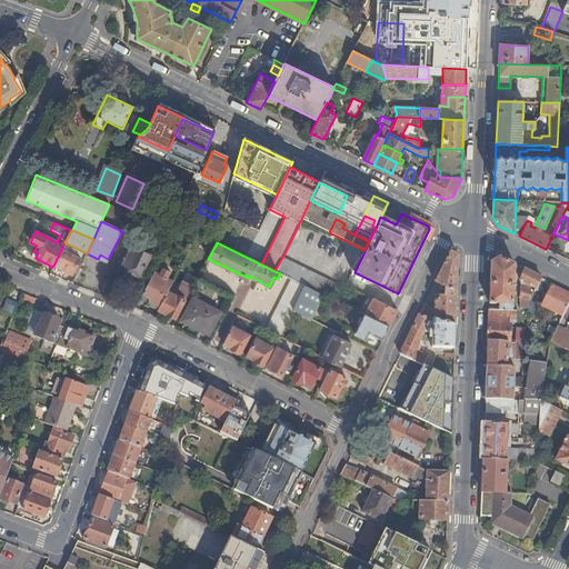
[(150,256),(129,246),(120,268),(119,267),(118,269),(141,279),(141,278),(140,277),(150,256)]
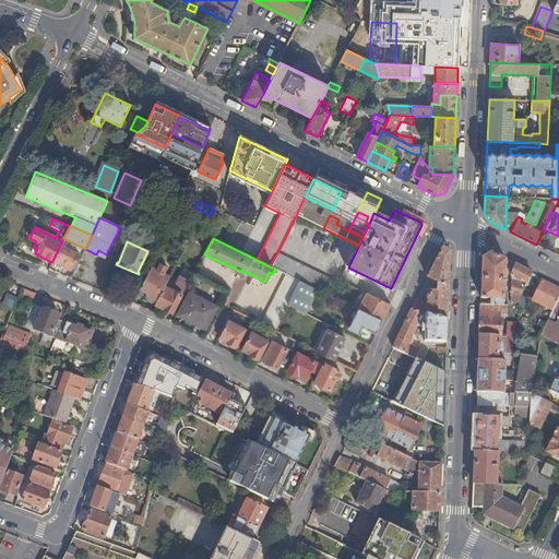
[(60,246),(52,261),(70,270),(79,254),(60,246)]
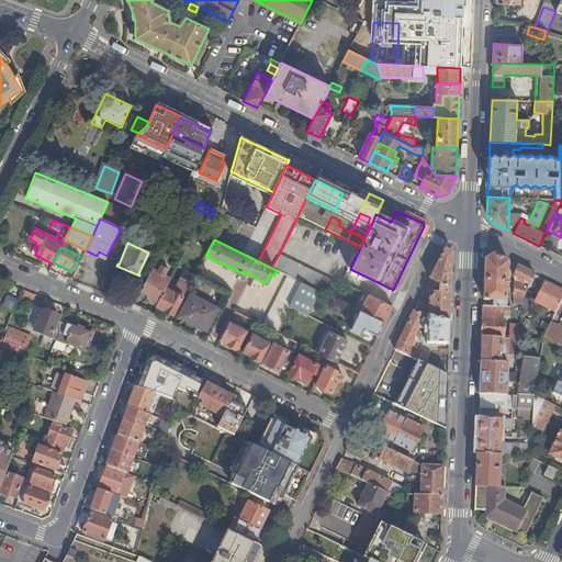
[(430,316),(449,323),(452,253),(445,248),(429,279),(438,283),(440,284),(439,293),(433,293),(430,298),(430,306),(430,316)]
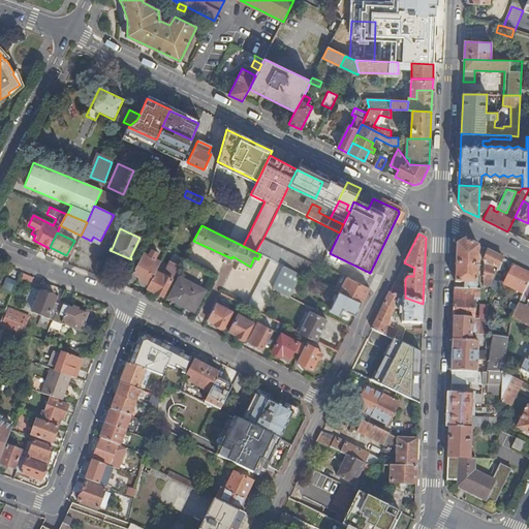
[(480,250),(481,247),(464,239),(457,244),(455,282),(464,283),(464,289),(476,289),(478,250),(480,250)]
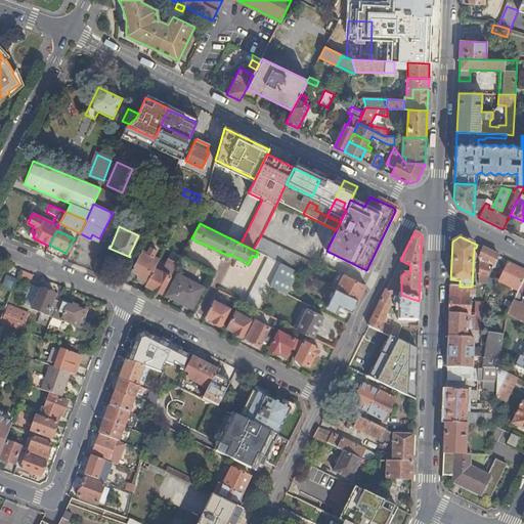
[(310,278),(316,265),(260,237),(253,250),(258,252),(268,257),(279,263),(291,268),(297,271),(310,278)]
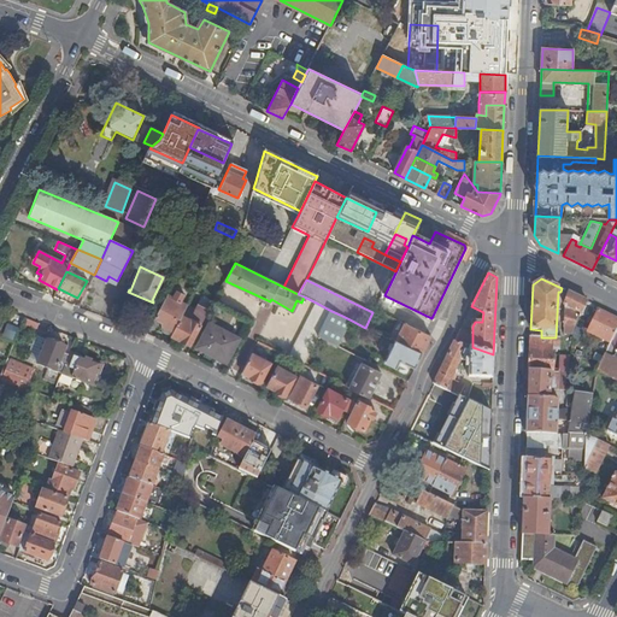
[(166,295),(154,318),(163,323),(162,325),(163,327),(171,331),(174,330),(181,316),(187,306),(180,303),(184,295),(176,291),(172,298),(166,295)]
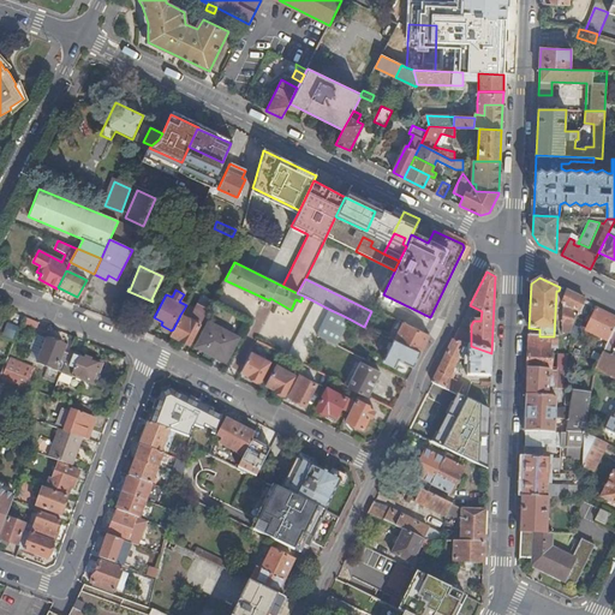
[(579,311),(585,299),(567,291),(562,303),(579,311)]
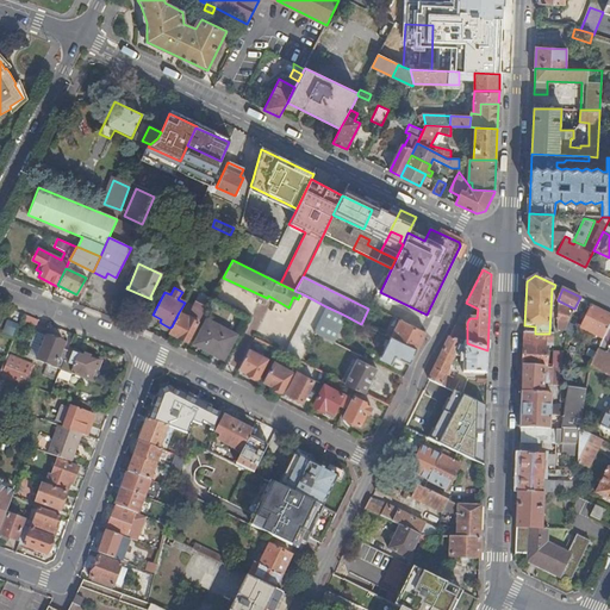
[(312,299),(285,353),(299,360),(312,332),(325,306),(312,299)]
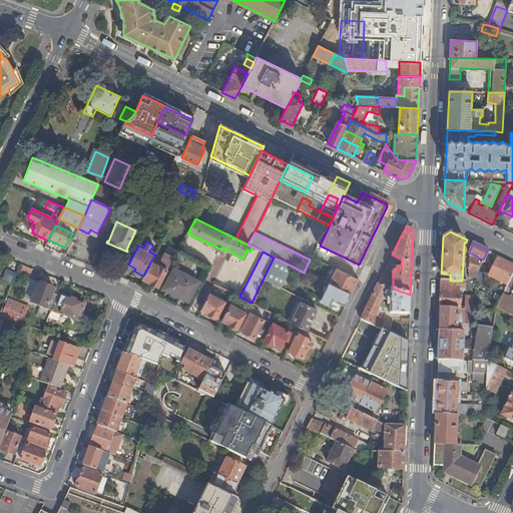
[(400,259),(392,254),(386,269),(389,270),(393,272),(395,268),(400,259)]
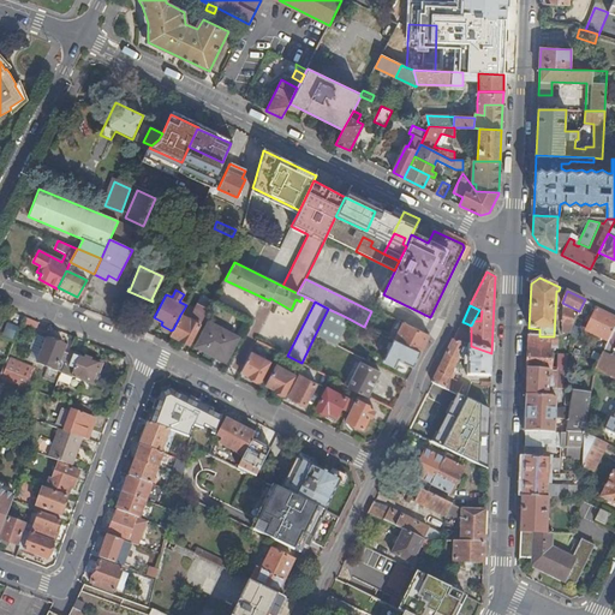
[(328,309),(315,335),(335,345),(348,318),(341,315),(328,309)]
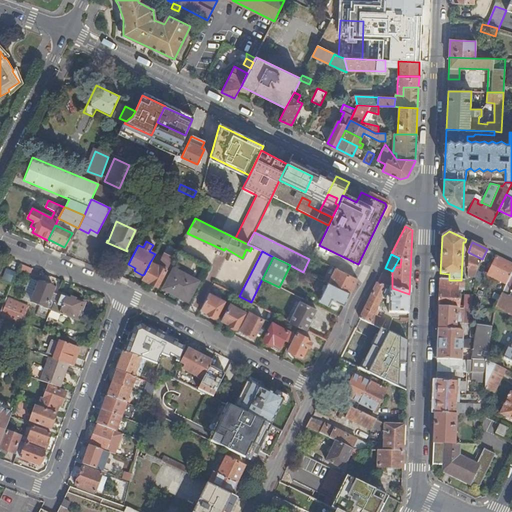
[(469,257),(467,277),(475,278),(478,267),(476,259),(469,257)]
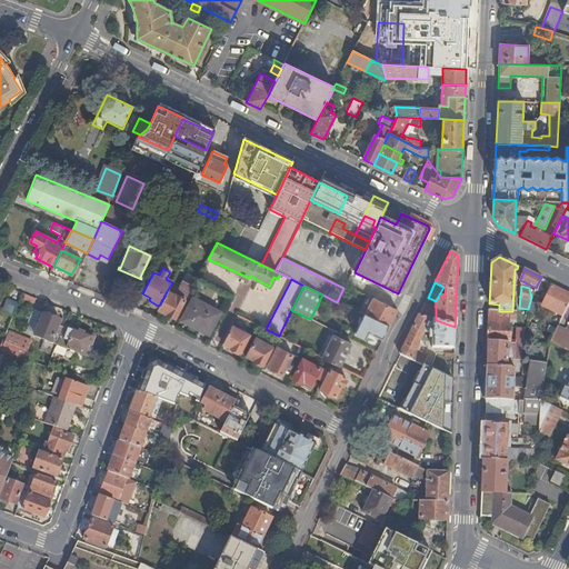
[(563,316),(568,303),(568,295),(551,286),(541,306),(563,316)]
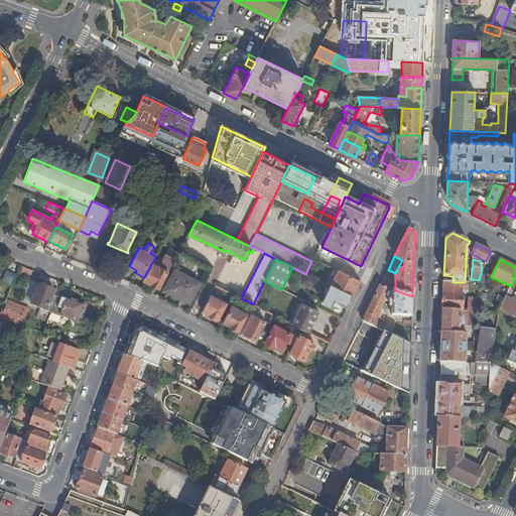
[(151,264),(145,276),(144,278),(152,282),(151,285),(159,289),(168,273),(151,264)]
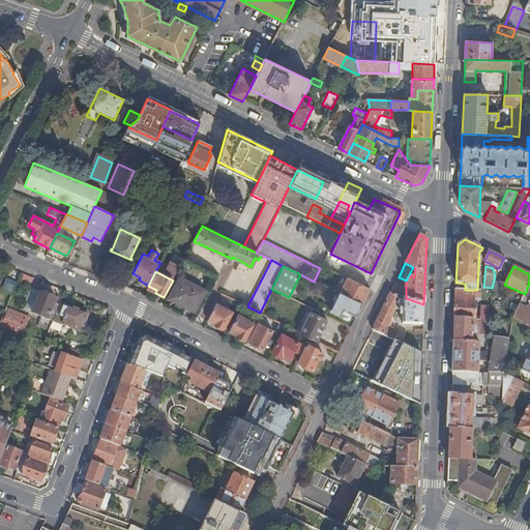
[(3,292),(9,294),(16,280),(10,277),(3,292)]
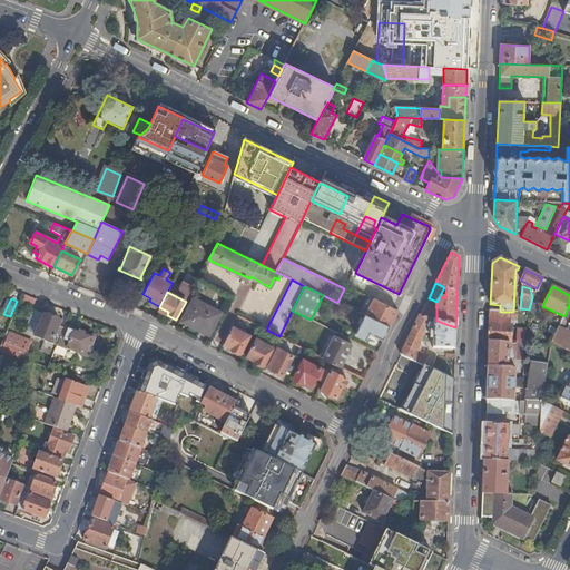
[(389,327),(397,312),(373,300),(365,316),(389,327)]
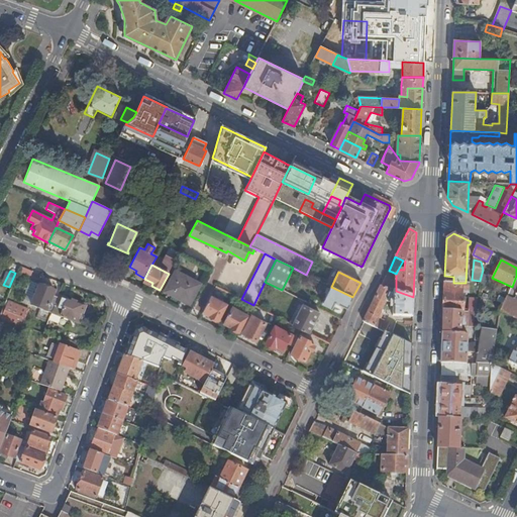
[(198,284),(176,273),(167,290),(189,301),(198,284)]
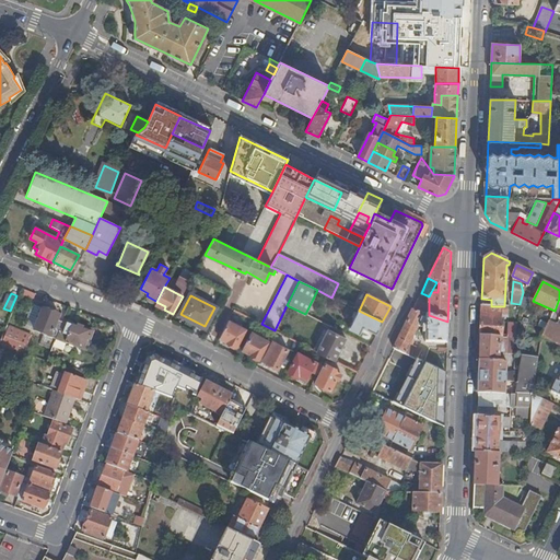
[(412,311),(429,315),(429,305),(422,301),(418,299),(412,311)]
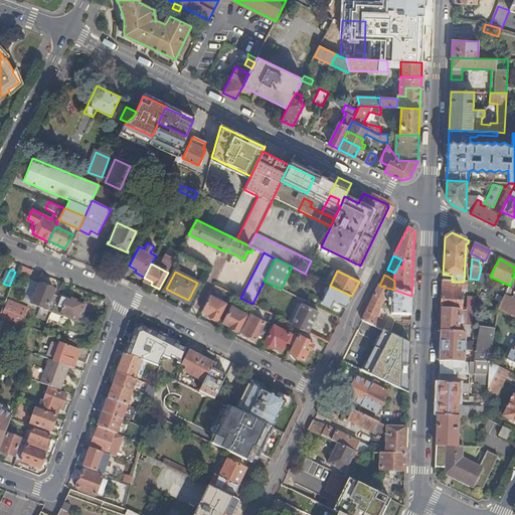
[(514,275),(510,286),(505,297),(512,300),(514,292),(514,275)]
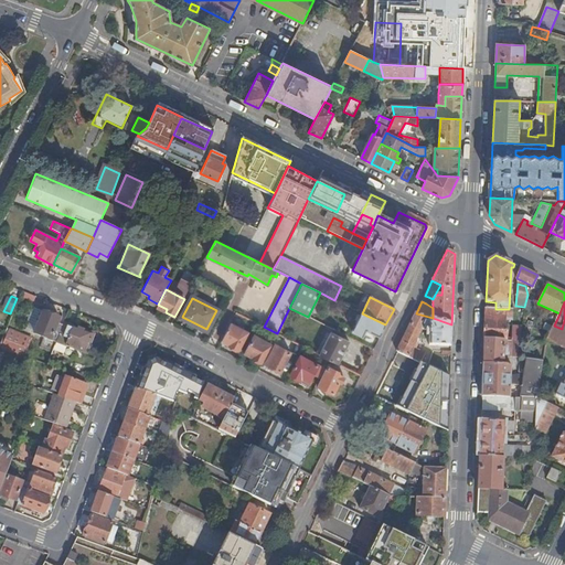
[(504,320),(512,320),(513,309),(509,309),(496,309),(486,308),(484,339),(504,341),(507,341),(507,322),(504,322),(504,320)]
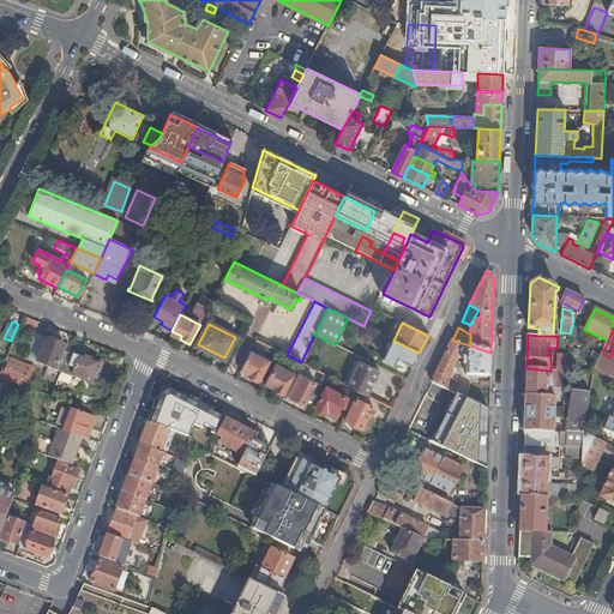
[(58,344),(47,339),(37,362),(55,369),(62,350),(55,348),(58,344)]
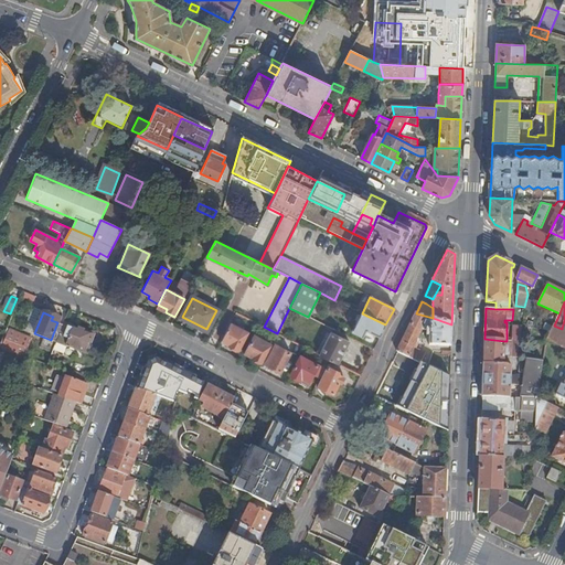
[(380,337),(385,324),(362,313),(361,312),(352,332),(362,337),(365,331),(380,337)]
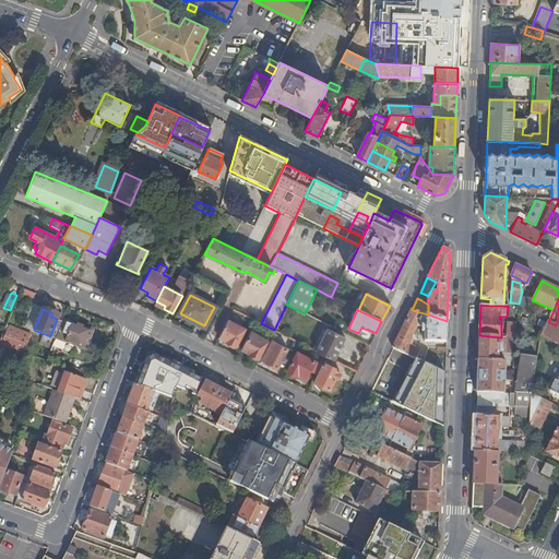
[(447,343),(447,321),(428,314),(412,310),(393,347),(416,358),(419,351),(409,346),(413,340),(409,339),(415,328),(414,326),(414,325),(425,326),(425,334),(423,334),(421,337),(425,337),(425,342),(447,343)]
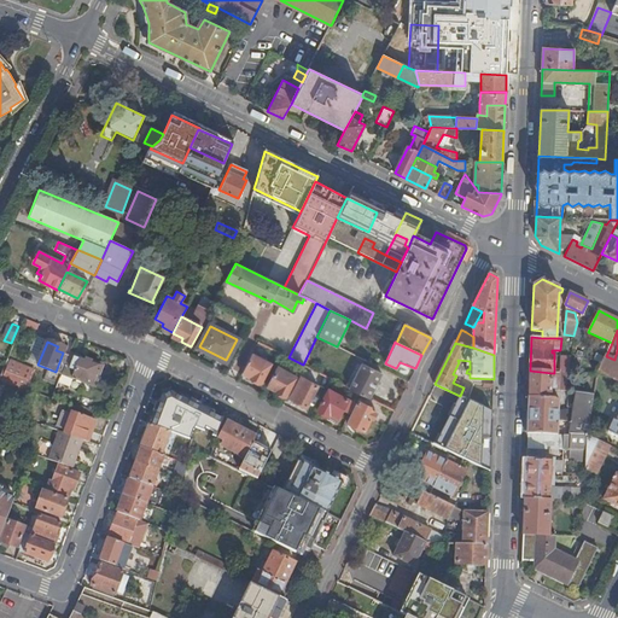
[(617,350),(614,360),(606,356),(598,373),(613,379),(617,368),(617,350)]
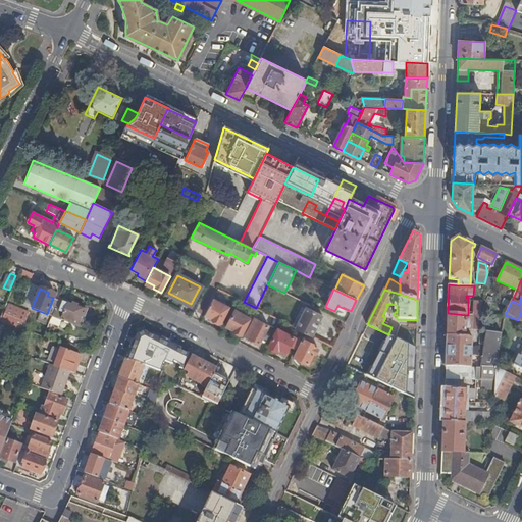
[(212,299),(204,315),(220,323),(228,307),(212,299)]
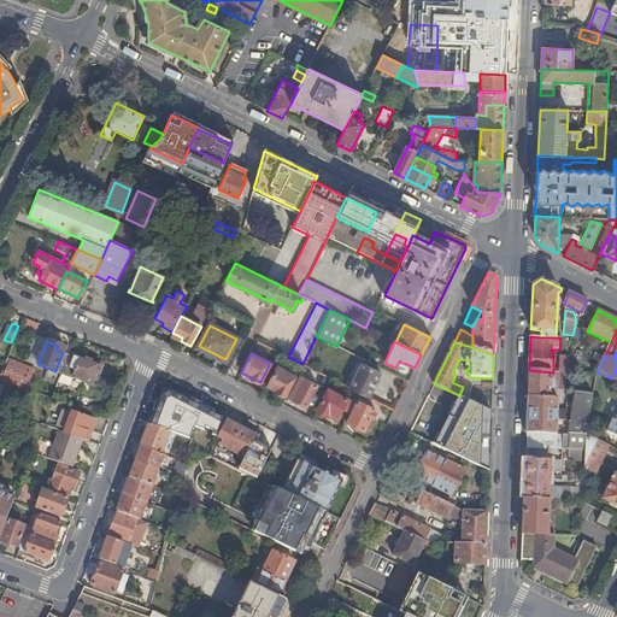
[(60,375),(72,380),(74,377),(94,386),(98,375),(97,375),(100,365),(71,354),(66,366),(64,365),(60,375)]
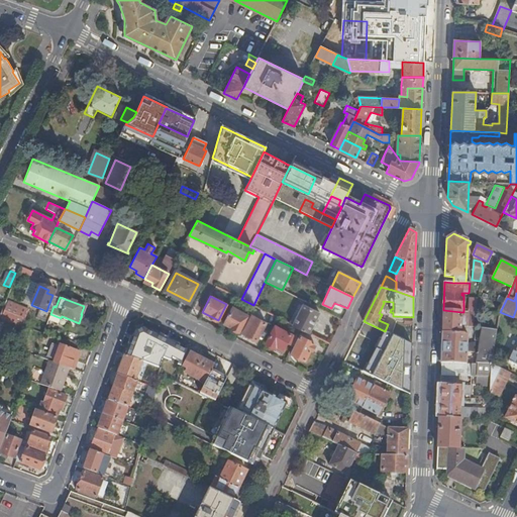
[(476,313),(477,313),(477,300),(469,299),(468,312),(476,313)]
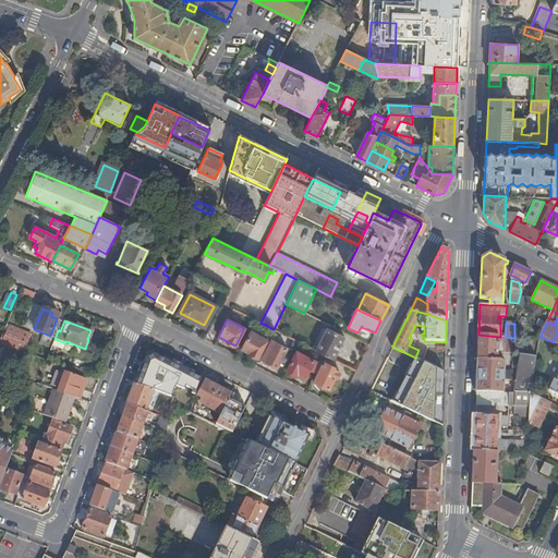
[(326,328),(315,350),(325,355),(334,360),(344,337),(326,328)]
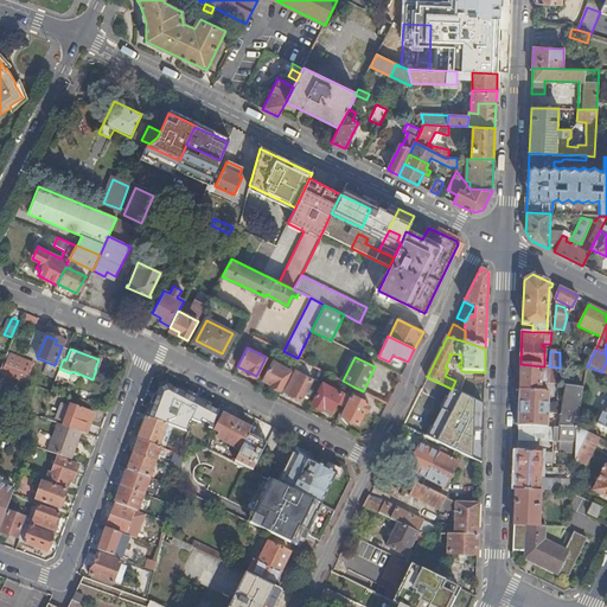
[(262,379),(281,389),(292,371),(272,360),(262,379)]
